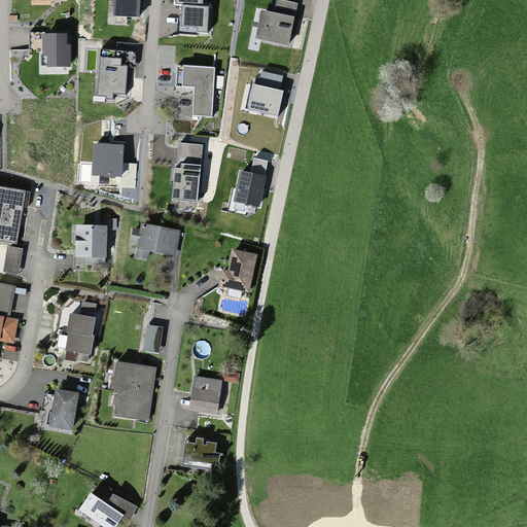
[(135,15),(135,0),(109,0),(109,14),(135,15)]
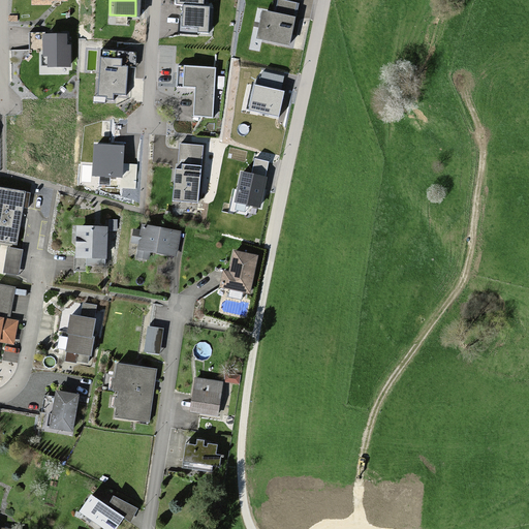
[(177,0),(175,25),(203,27),(205,0),(177,0)]
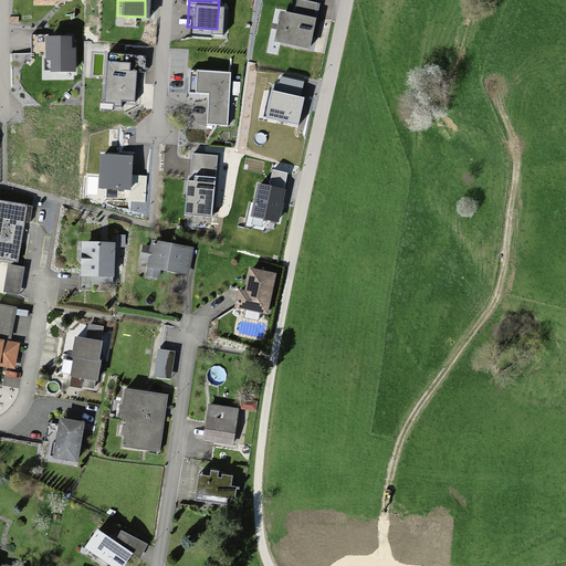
[(273,42),(310,51),(317,18),(280,9),(273,42)]
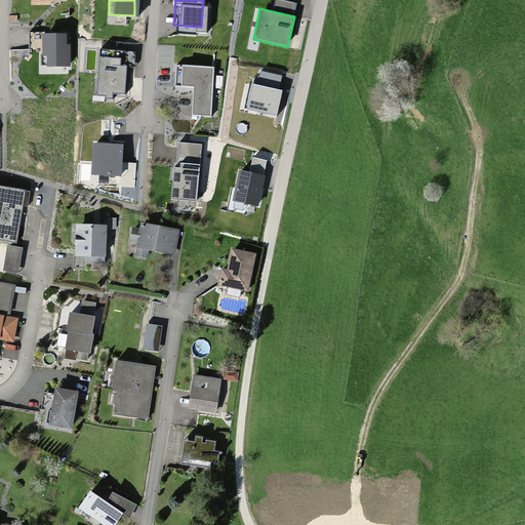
[(66,45),(66,34),(40,34),(41,57),(46,57),(47,68),(71,67),(71,45),(66,45)]
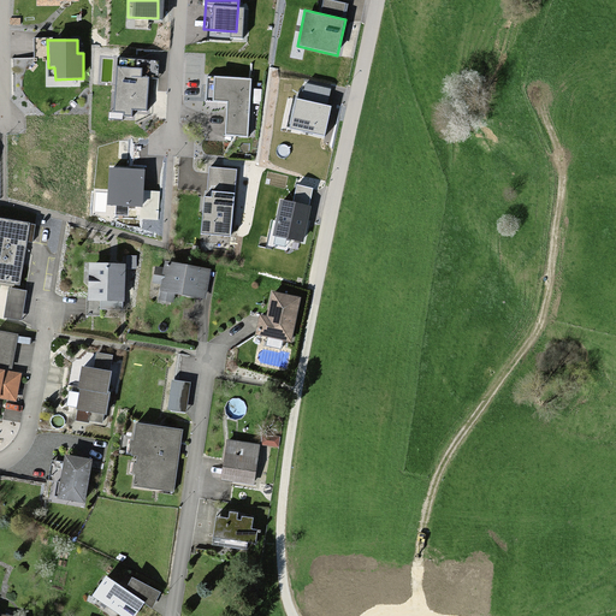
[(140,59),(110,58),(108,111),(117,111),(117,120),(128,122),(129,110),(157,111),(158,76),(138,75),(140,59)]
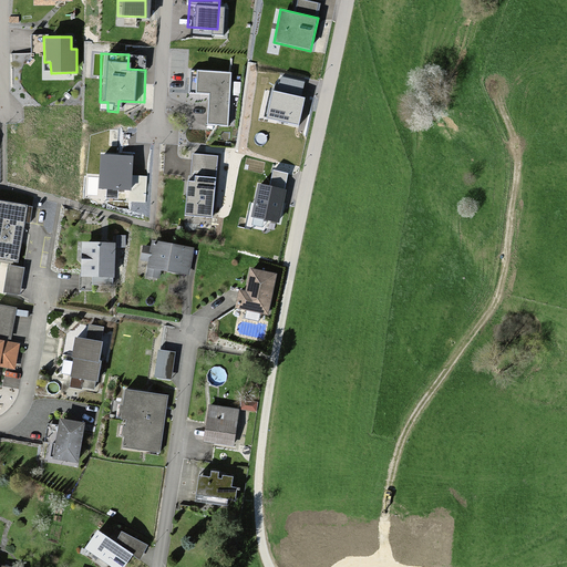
[(207,123),(229,124),(233,70),(194,69),(193,92),(208,93),(207,123)]
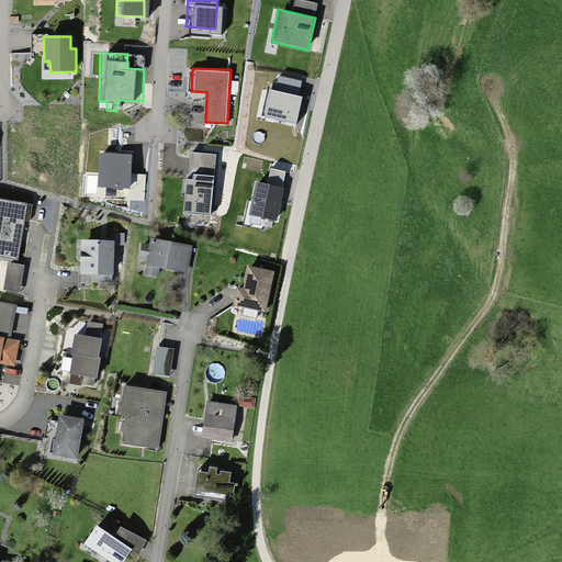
[(302,98),(269,90),(262,116),(295,124),(302,98)]
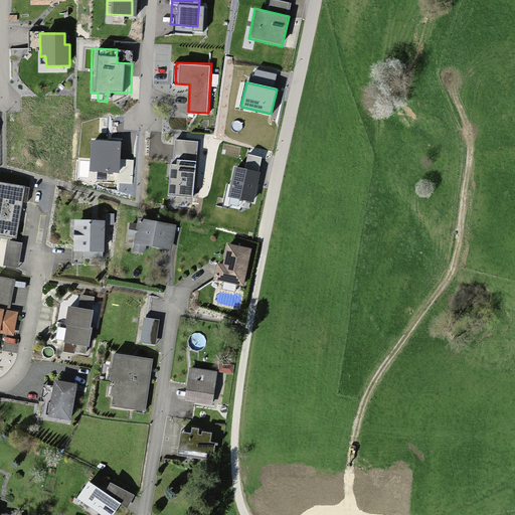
[(114,170),(126,170),(127,157),(118,157),(119,136),(95,135),(95,128),(84,127),(83,162),(114,163),(114,170)]
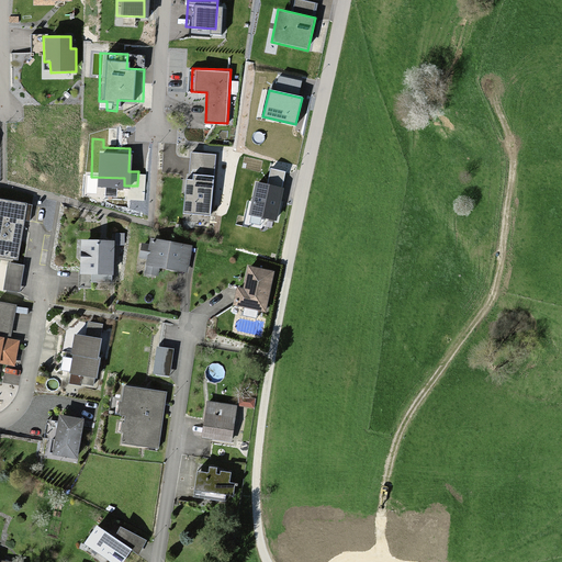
[(206,214),(214,144),(184,141),(177,211),(206,214)]
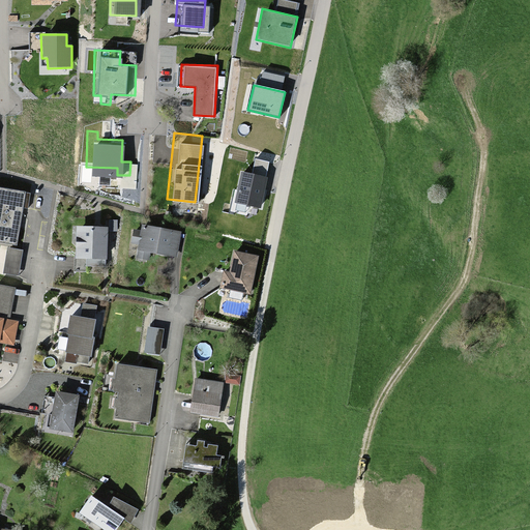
[(240,172),(234,203),(261,208),(271,162),(256,158),(253,174),(240,172)]
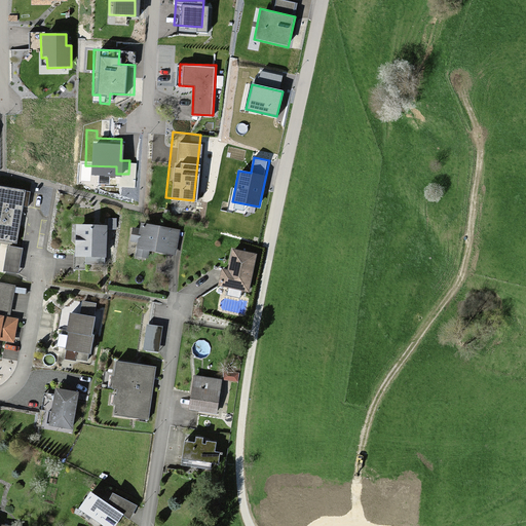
[(31,191),(0,185),(0,240),(17,245),(24,208),(28,208),(31,191)]
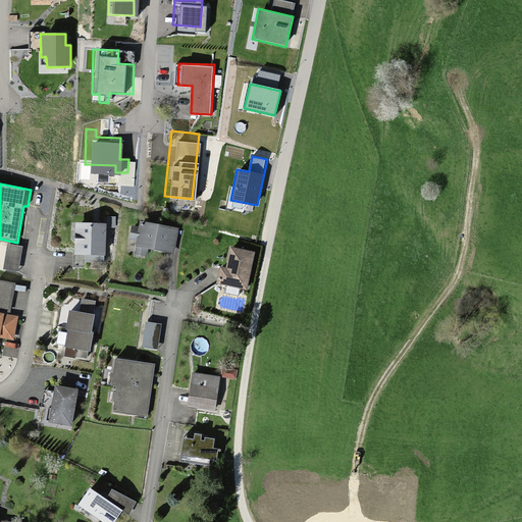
[(101,245),(102,208),(69,207),(67,256),(81,256),(82,244),(101,245)]
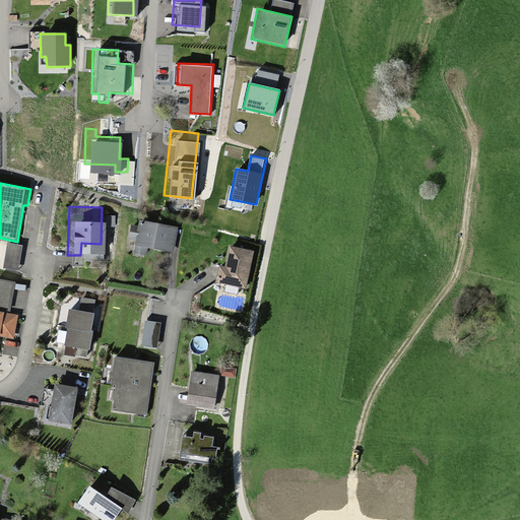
[(172,248),(178,218),(136,210),(129,246),(143,249),(144,242),(172,248)]
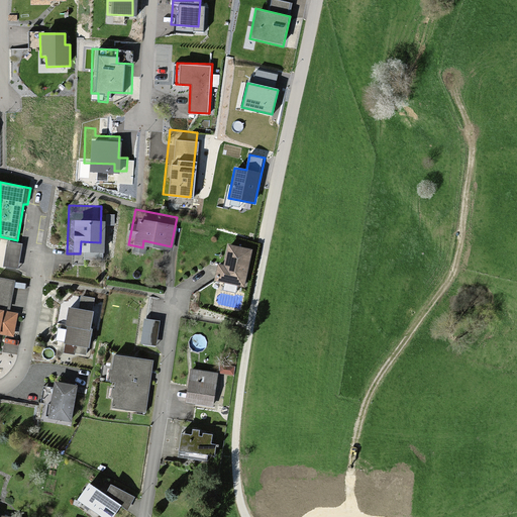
[(2,267),(18,270),(23,243),(7,240),(2,267)]
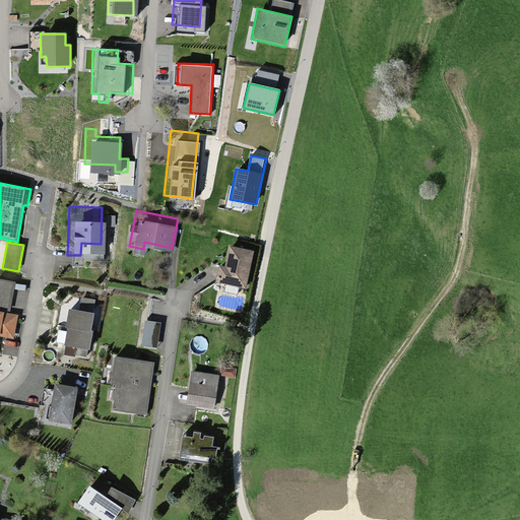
[(245,289),(253,251),(230,246),(224,267),(218,265),(215,282),(245,289)]
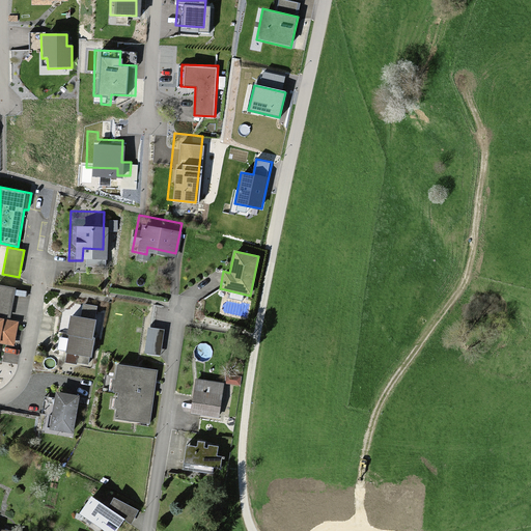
[(12,288),(0,286),(0,315),(10,317),(12,288)]
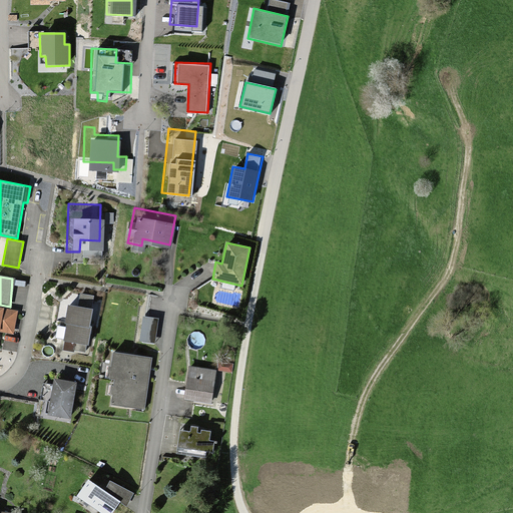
[(59,310),(86,314),(87,293),(61,290),(59,310)]
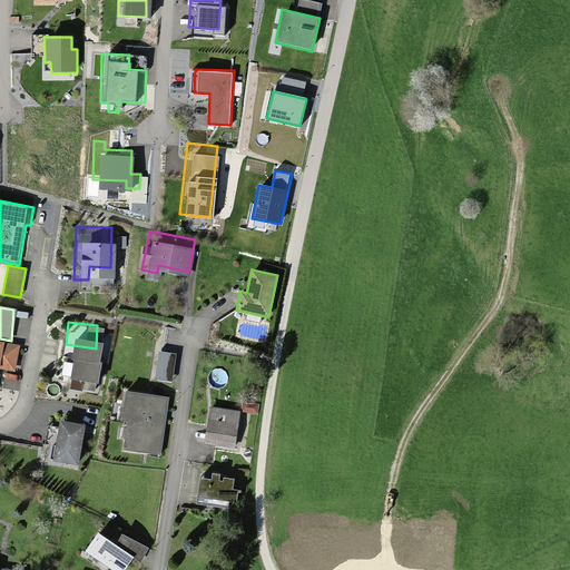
[(0,338),(0,385),(2,371),(18,373),(23,342),(11,341),(0,338)]
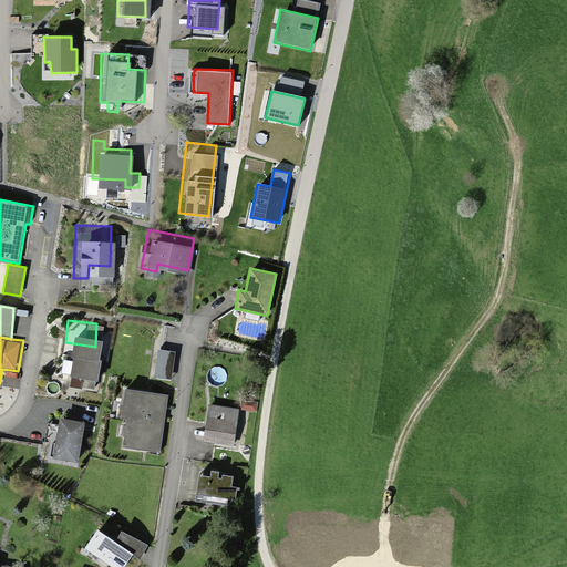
[(95,347),(65,342),(63,363),(92,369),(95,347)]
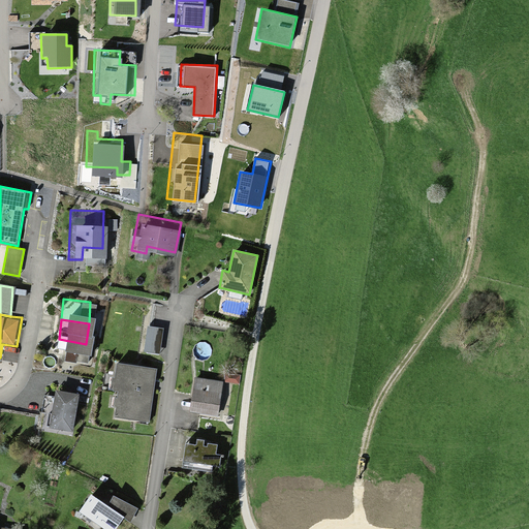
[(160,355),(163,328),(148,325),(144,353),(160,355)]
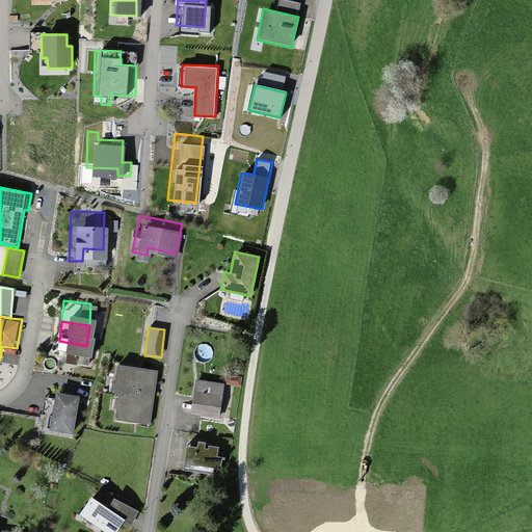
[(150,426),(157,372),(117,367),(115,380),(112,380),(110,394),(118,395),(117,400),(114,400),(113,410),(115,411),(114,421),(150,426)]
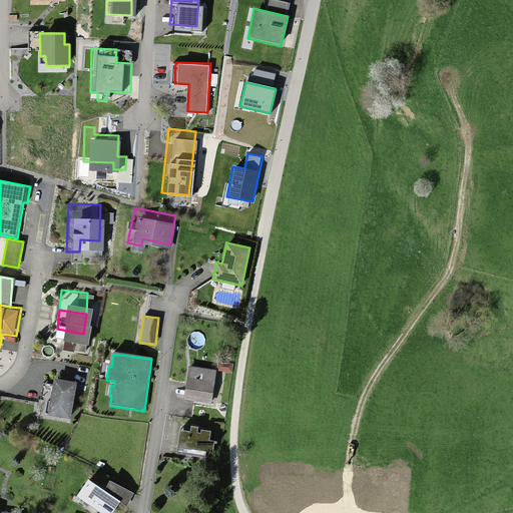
[(230,357),(218,354),(215,365),(228,368),(230,357)]
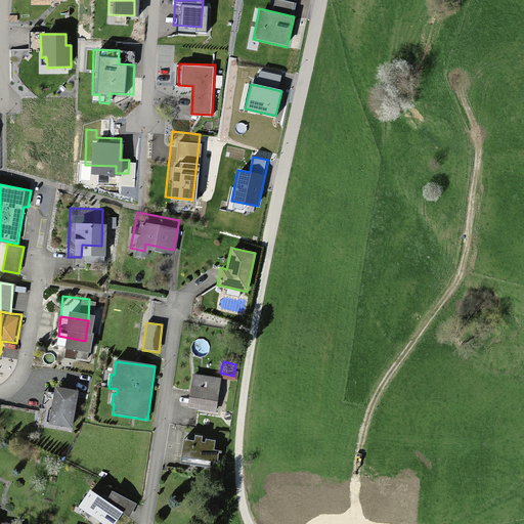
[(214,417),(222,379),(192,373),(184,410),(214,417)]
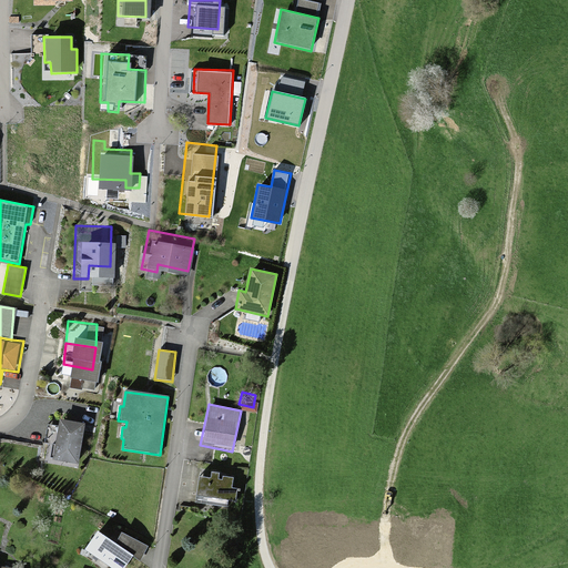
[(77,464),(83,423),(58,419),(51,459),(77,464)]
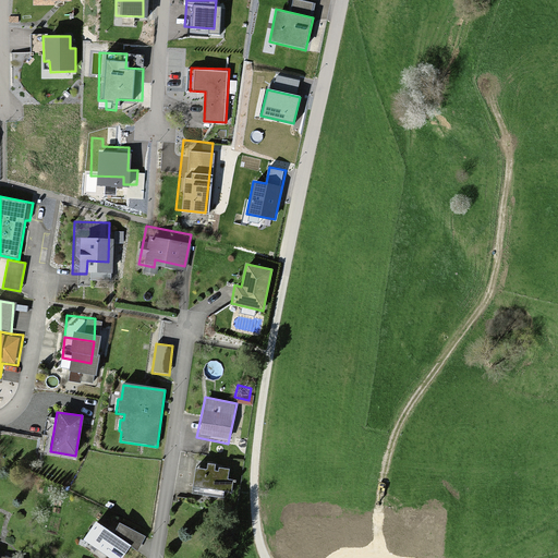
[(204,469),(196,468),(192,493),(203,495),(204,488),(231,494),(233,481),(228,480),(229,471),(217,469),(218,462),(206,460),(204,469)]
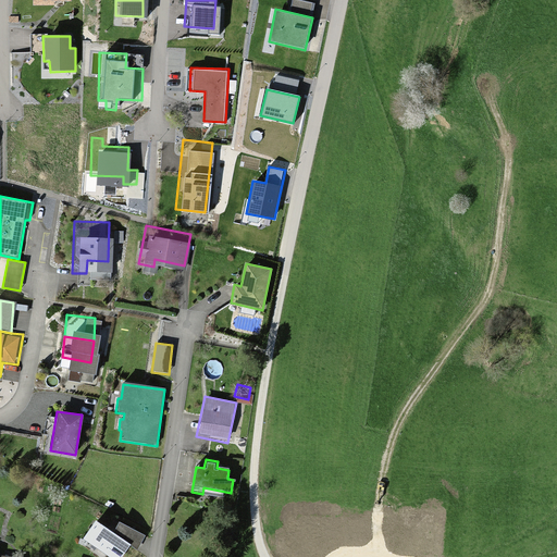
[(109,524),(90,514),(75,542),(101,556),(123,556),(140,528),(115,512),(109,524)]
